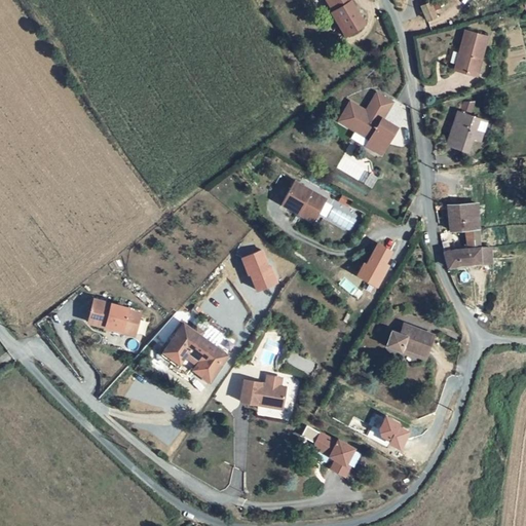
[(325,0),(332,11),(348,2),(346,0),(325,0)]
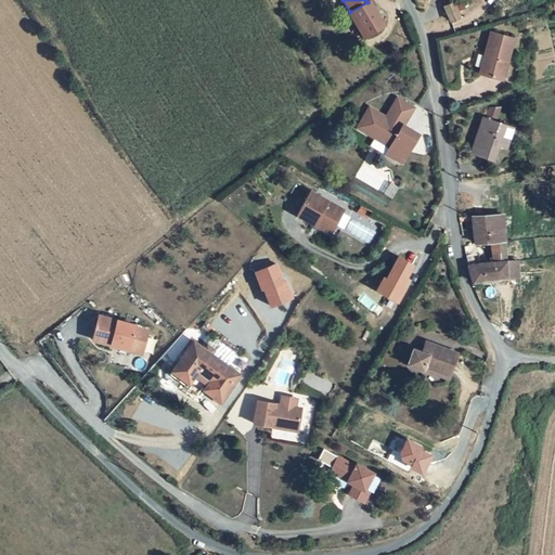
[(453,1),(443,4),(450,20),(460,15),(453,1)]
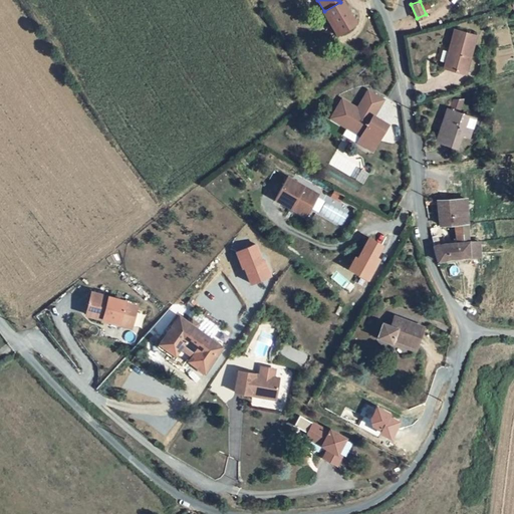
[(335,32),(352,24),(340,2),(324,11),(335,32)]
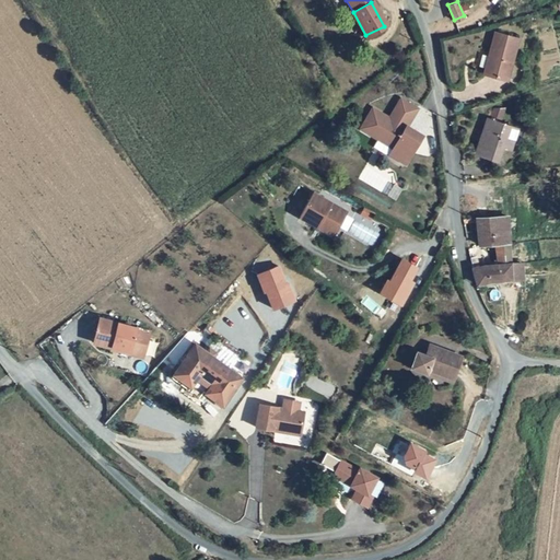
[(479,71),(501,79),(513,42),(492,34),(485,56),(477,54),(474,65),(480,67),(479,71)]
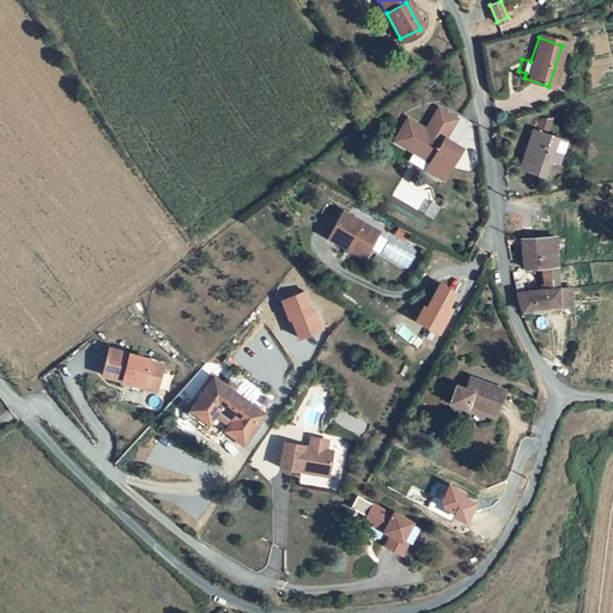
[(410,122),(395,140),(412,153),(414,151),(429,162),(426,164),(425,165),(428,167),(423,171),(438,183),(459,157),(443,145),(457,127),(442,114),(430,129),(436,134),(432,139),(426,134),(410,122)]
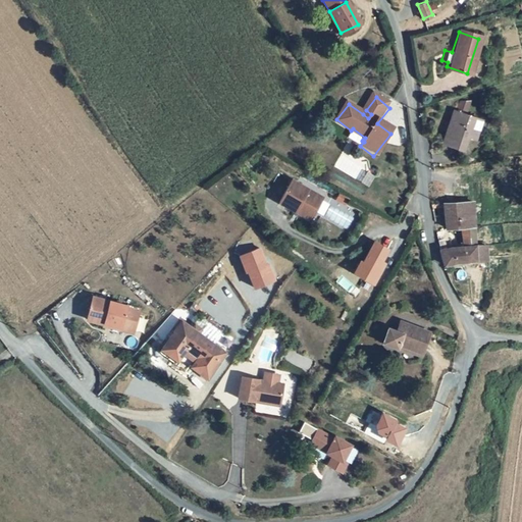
[(472,125),(480,129),(487,112),(464,103),(450,134),(465,140),(472,125)]
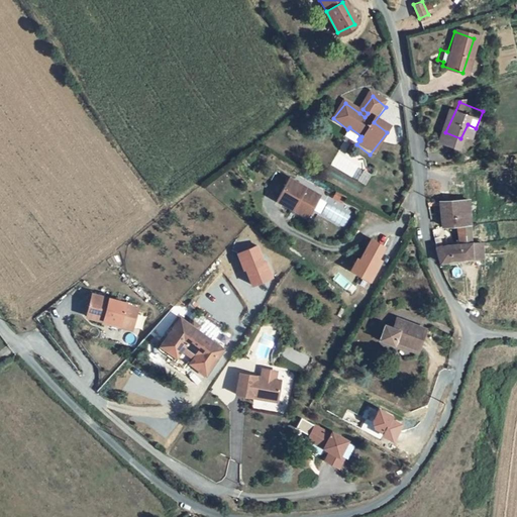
[(363,109),(359,113),(365,117),(368,113),(363,109)]
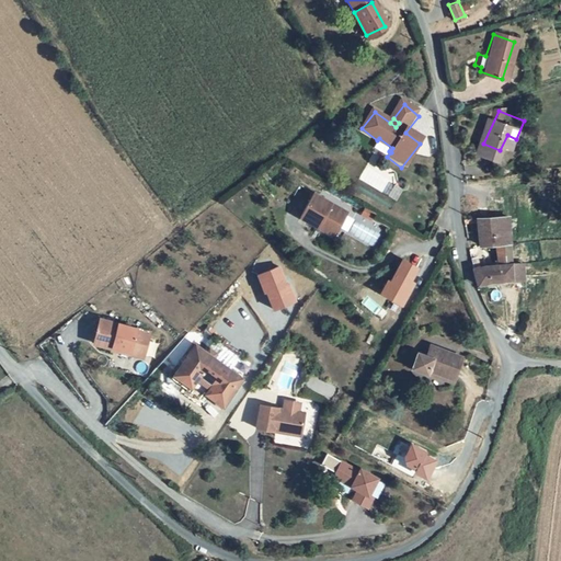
[(379,138),(377,140),(390,150),(392,148),(379,138)]
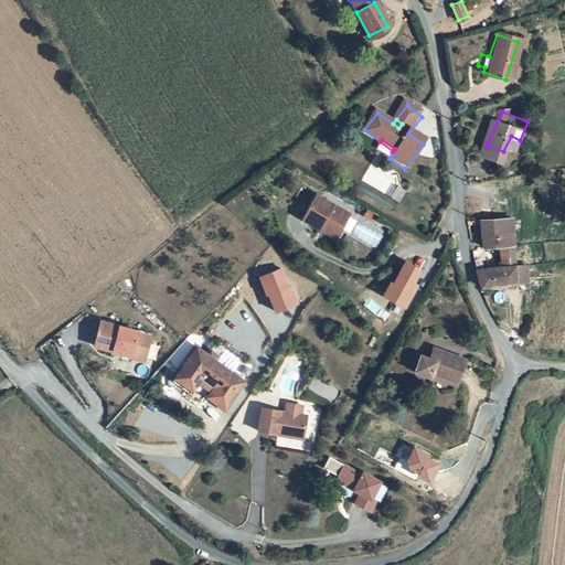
[(316,228),(319,222),(336,231),(345,214),(311,195),(298,219),(316,228)]
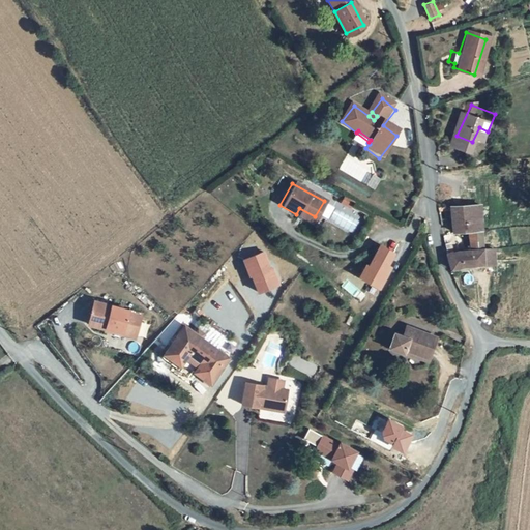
[(350,201),(341,196),(337,202),(347,207),(350,201)]
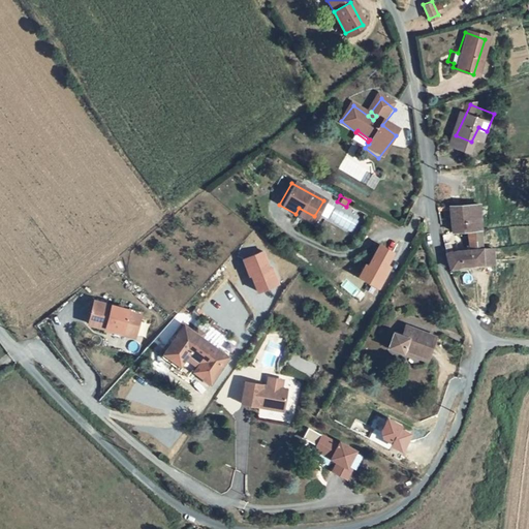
[(454,230),(469,228),(480,227),(479,203),(452,203),(454,230)]
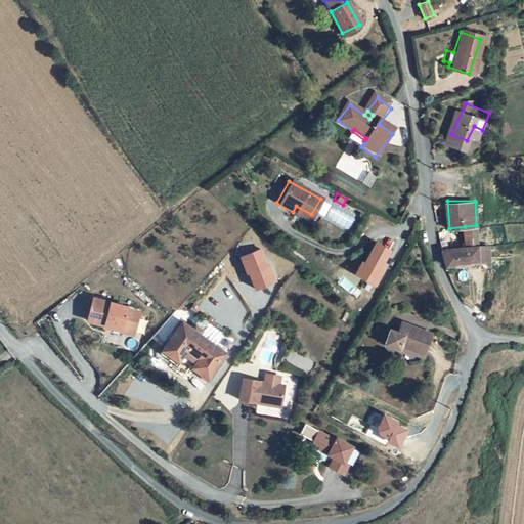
[(293,212),(308,220),(311,214),(296,206),(293,212)]
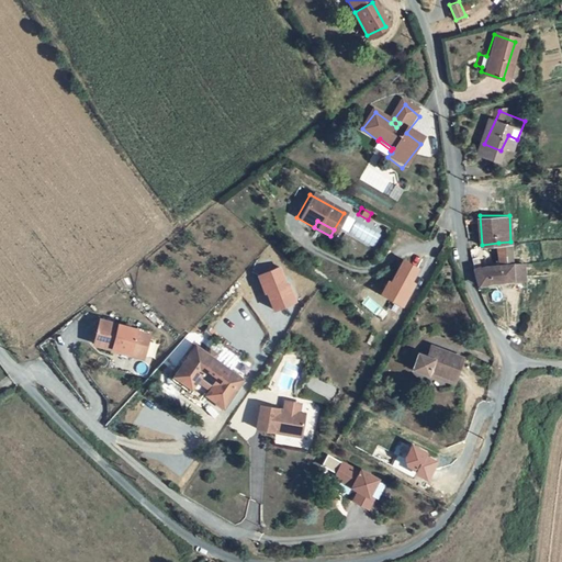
[(501,280),(513,278),(512,262),(510,242),(498,243),(499,263),(474,267),(479,282),(501,280)]
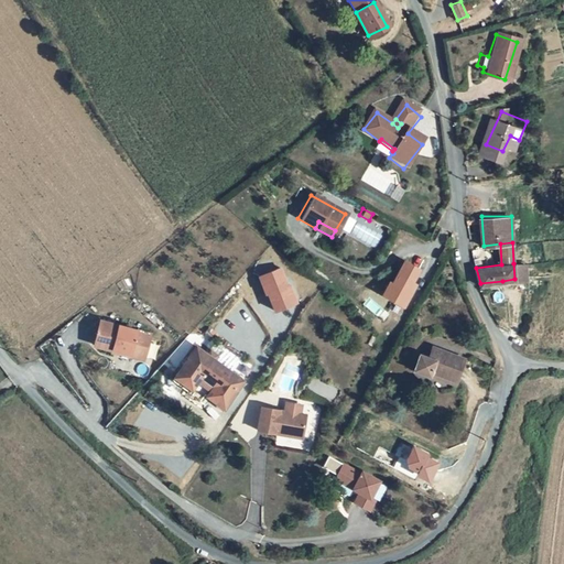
[(413,282),(421,269),(404,259),(392,282),(389,280),(381,294),(404,306),(416,283),(413,282)]
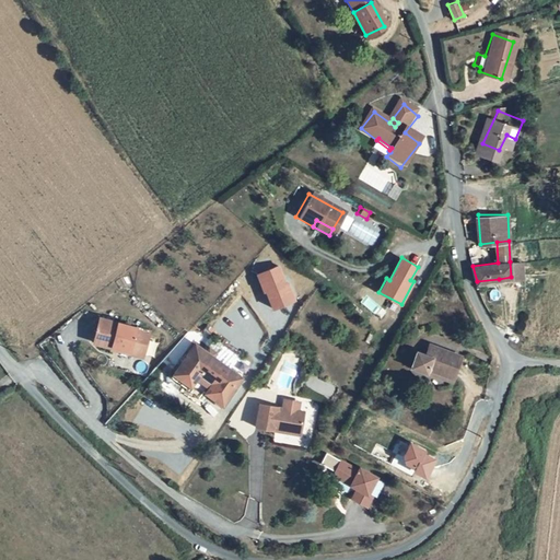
[(521,261),(510,261),(511,277),(523,276),(521,261)]
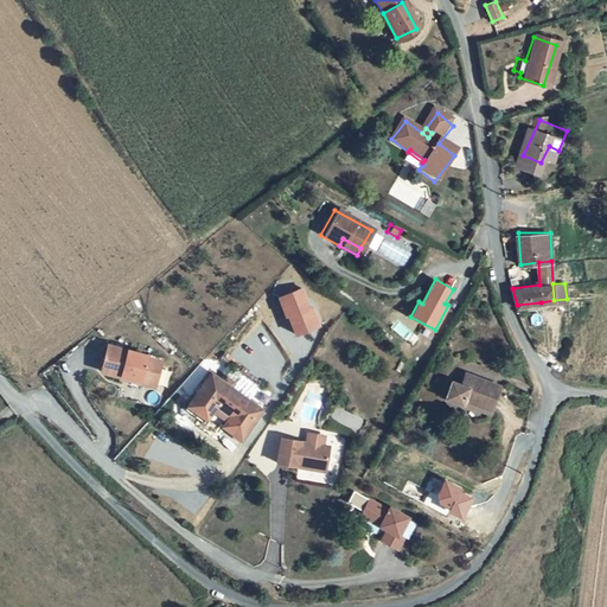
[(311,306),(302,287),(278,298),(286,318),(288,317),(295,336),(321,326),(313,305),(311,306)]
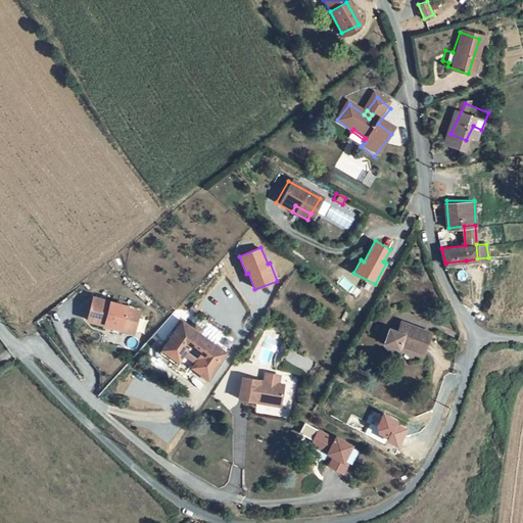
[(88,317),(105,322),(106,320),(112,322),(112,323),(123,327),(129,305),(94,295),(88,317)]
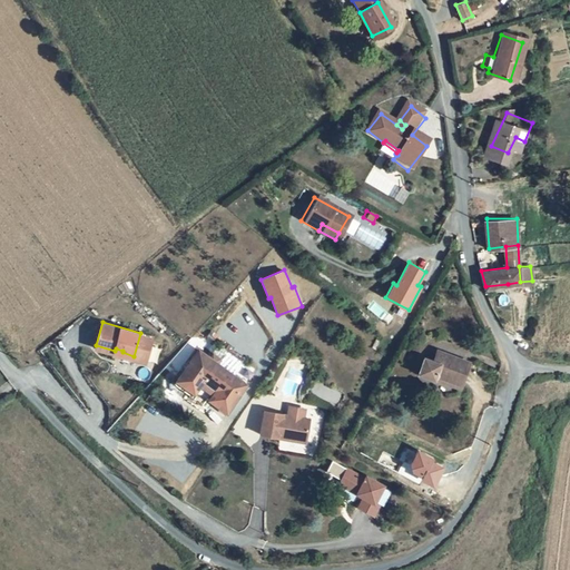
[(439,372),(463,382),(471,360),(442,347),(436,360),(426,355),(421,370),(435,375),(439,372)]
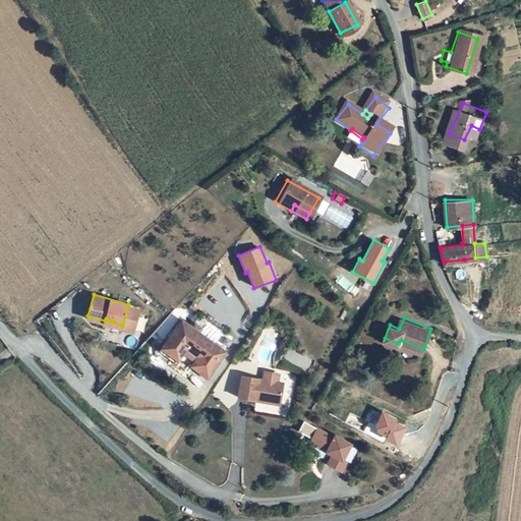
[(121,328),(122,326),(112,322),(112,321),(106,319),(105,321),(104,323),(121,328)]
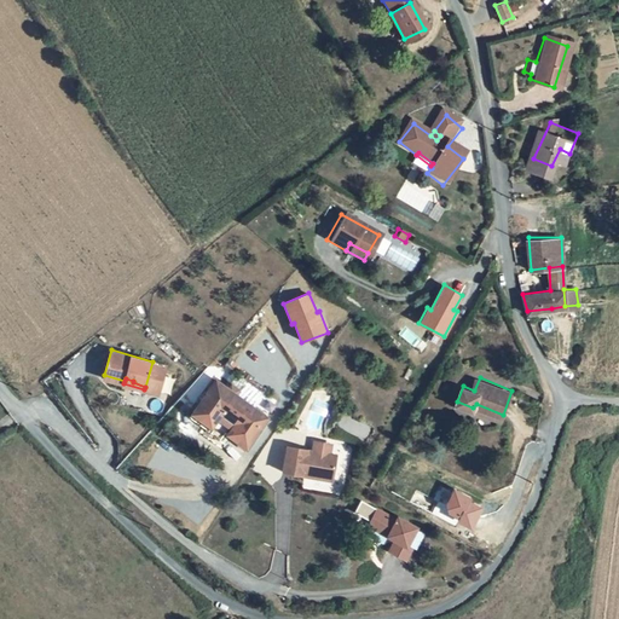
[(215,382),(194,411),(213,426),(213,424),(225,433),(246,449),(268,420),(220,382),(215,382)]
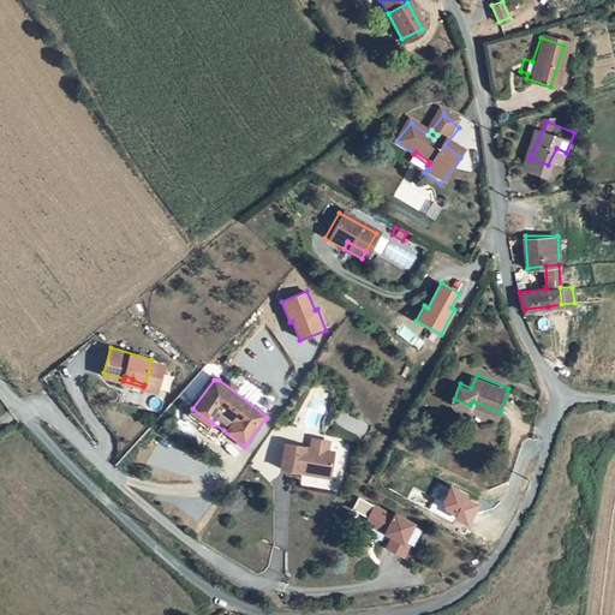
[(470,405),(499,417),(500,412),(473,401),(470,405)]
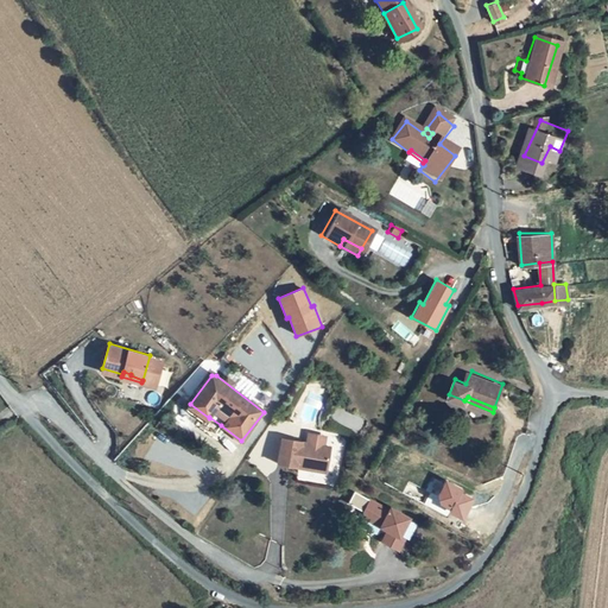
[(209,418),(190,404),(187,409),(204,423),(209,418)]
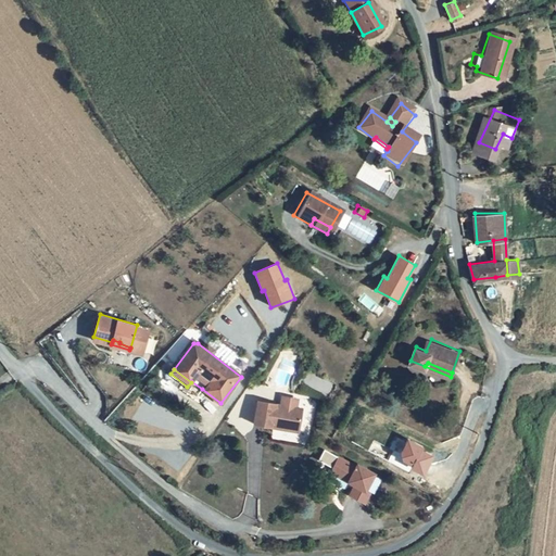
[(300,401),(283,397),(282,407),(298,409),(300,401)]
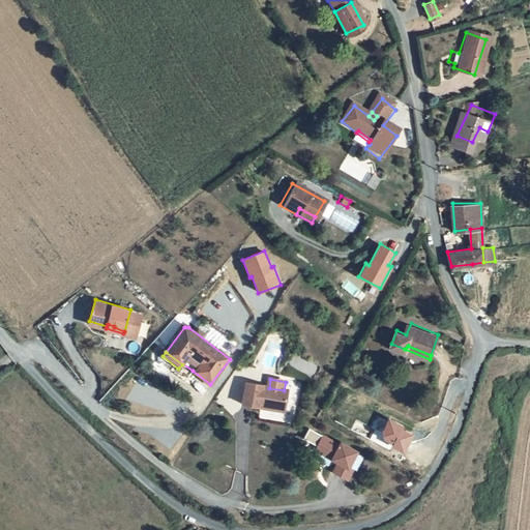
[(262,405),(287,409),(290,391),(284,390),(269,388),(246,384),(244,393),(242,405),(252,407),(261,409),(262,405)]
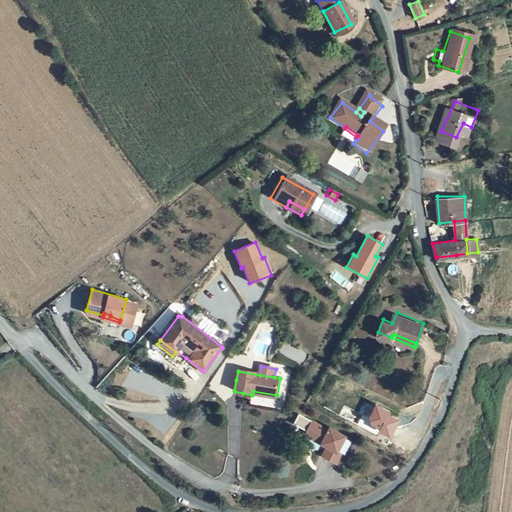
[(252,395),(276,400),(277,395),(253,391),(252,395)]
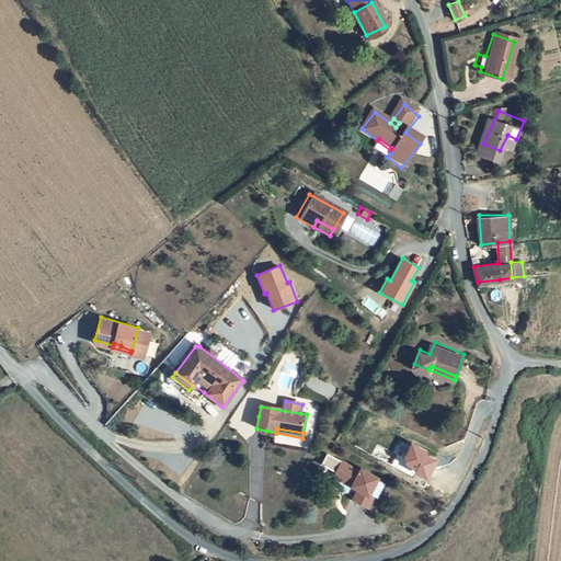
[(425,450),(410,443),(402,457),(404,464),(413,469),(412,471),(426,479),(436,459),(424,453),(425,450)]
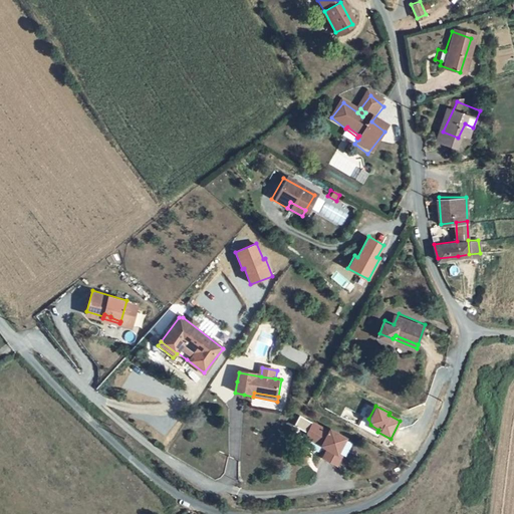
[(320,441),(330,447),(327,450),(321,461),(336,469),(350,444),(331,435),(330,437),(313,427),(309,435),(310,441),(317,445),(320,441)]
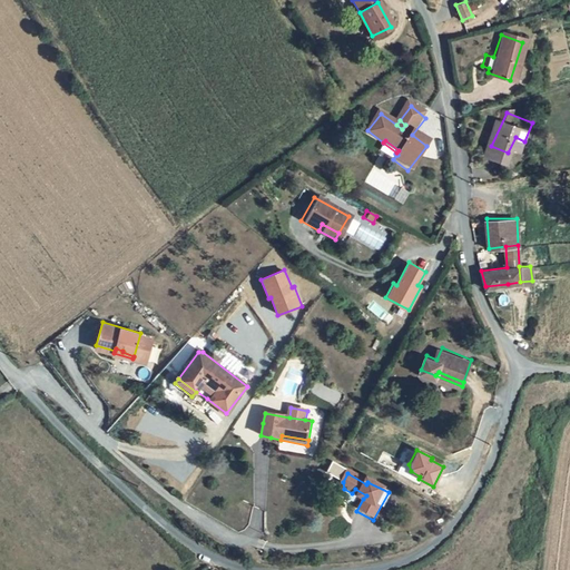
[(355,489),(352,493),(363,499),(366,495),(355,489)]
